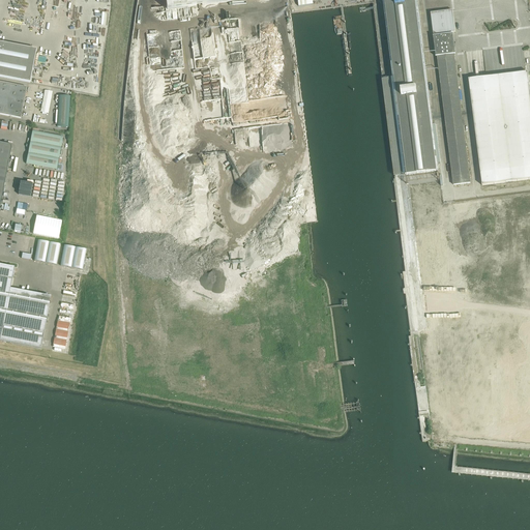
[(166,0),(167,10),(246,0),(166,0)]
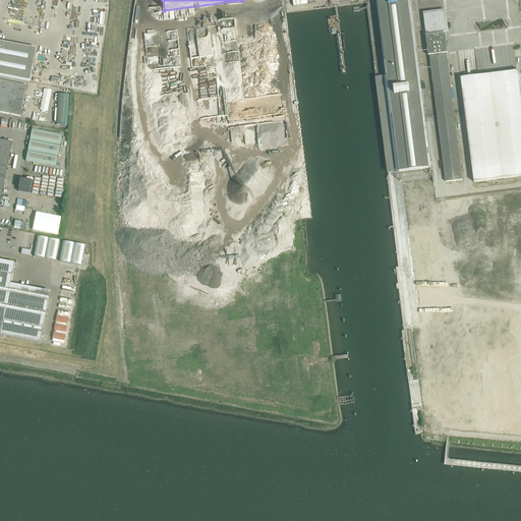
[(407,0),(391,0),(378,2),(387,76),(377,78),(389,174),(431,169),(419,72),(410,4),(407,0)]
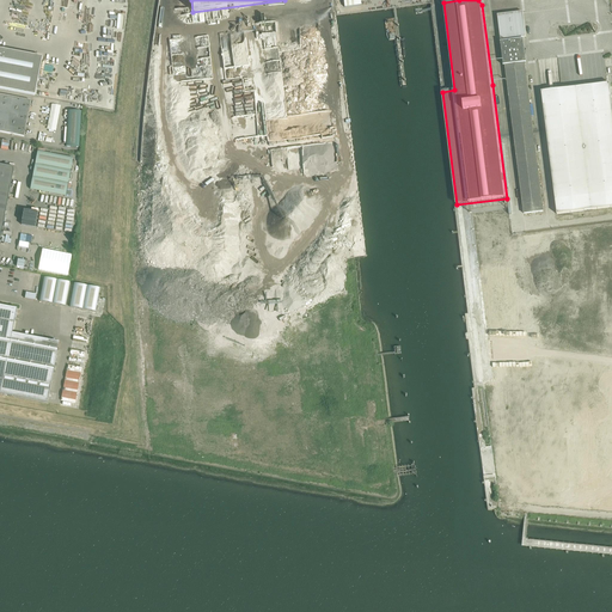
[(497,16),(500,41),(525,37),(522,12),(497,16)]
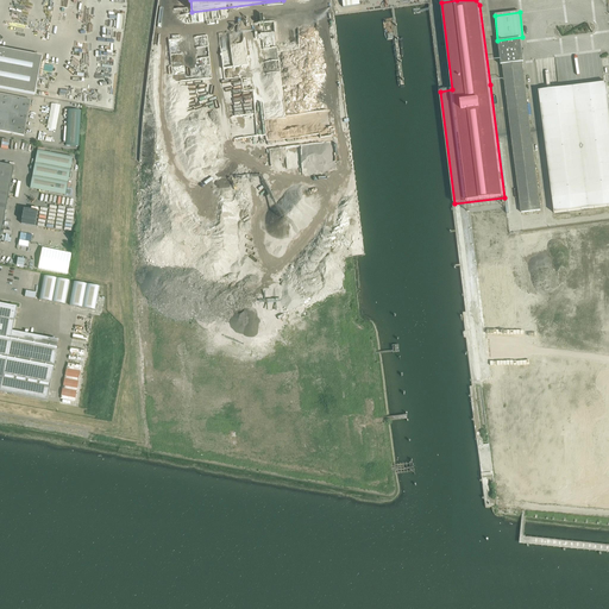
[(519,39),(501,42),(521,213),(540,211),(519,39)]
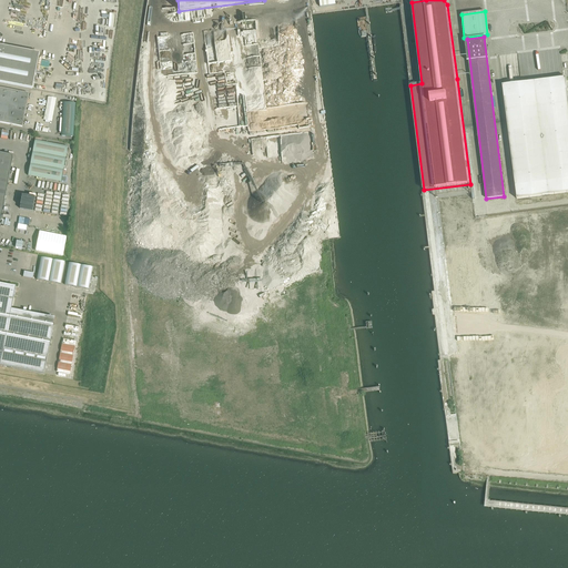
[(0,82),(32,90),(39,54),(0,46),(0,82)]
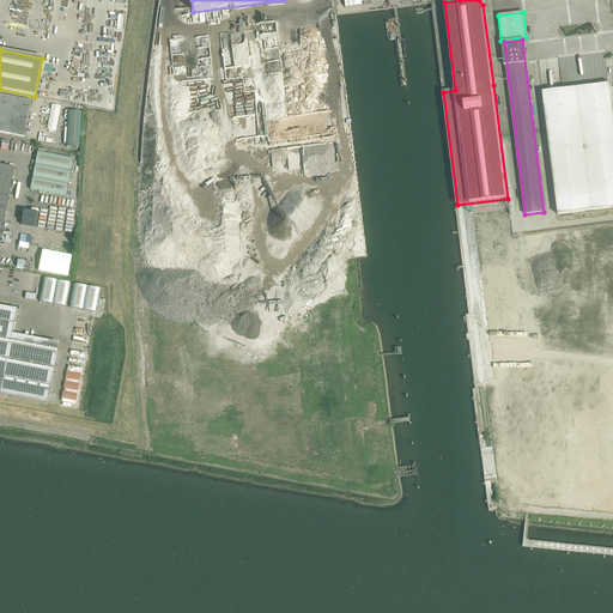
[(229,80),(248,79),(247,65),(243,66),(243,72),(235,72),(236,77),(229,78),(229,80)]
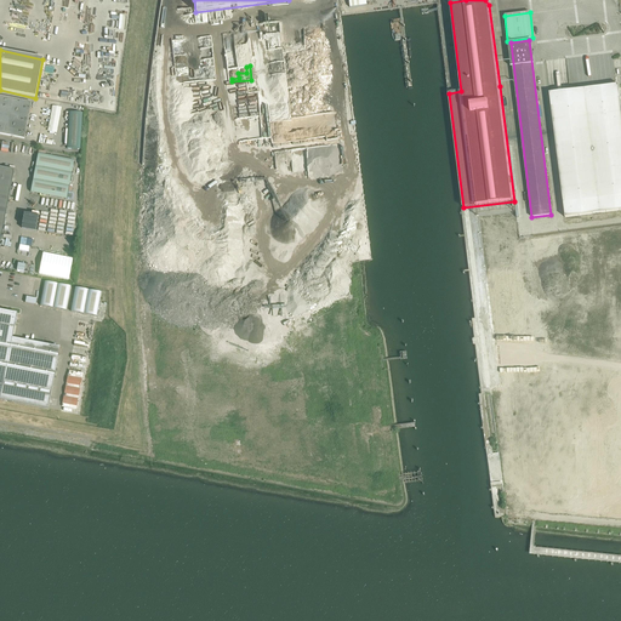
[(550,93),(565,218),(620,210),(620,107),(619,85),(550,93)]
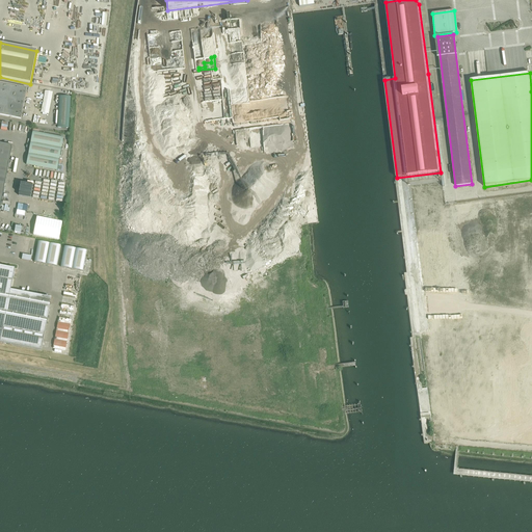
[(0,114),(21,120),(27,88),(0,82),(0,114)]
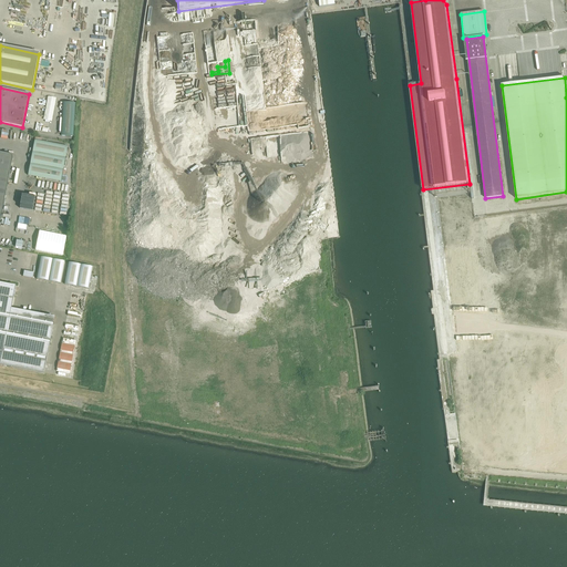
[(48,96),(44,120),(52,122),(57,98),(48,96)]
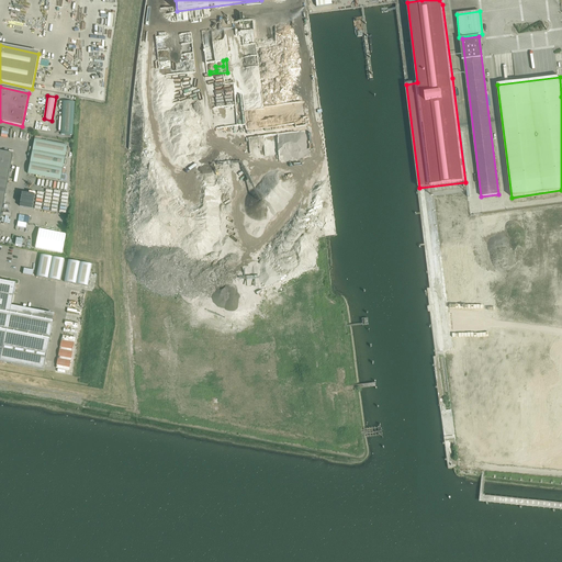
[(71,136),(74,103),(62,102),(60,135),(71,136)]
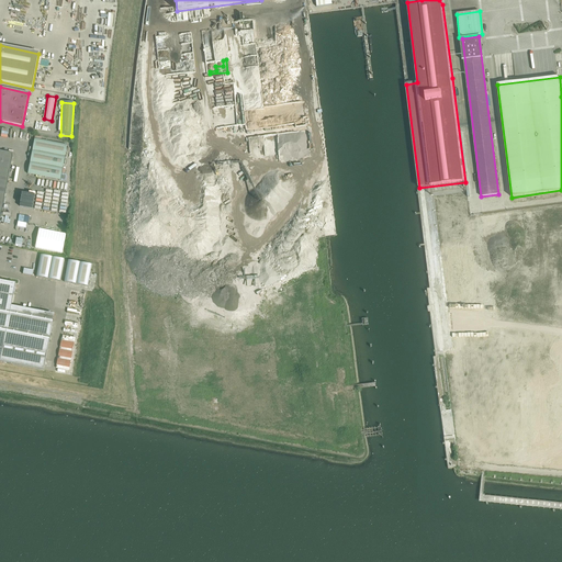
[(67,146),(34,139),(27,175),(60,181),(67,146)]
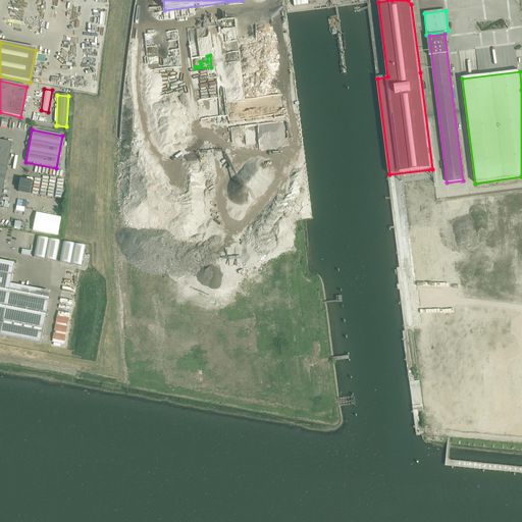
[(0,206),(12,144),(0,141),(0,206)]
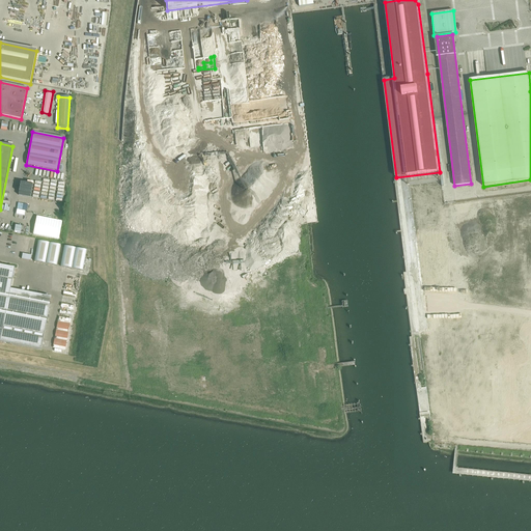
[(36,217),(33,234),(59,240),(62,222),(36,217)]
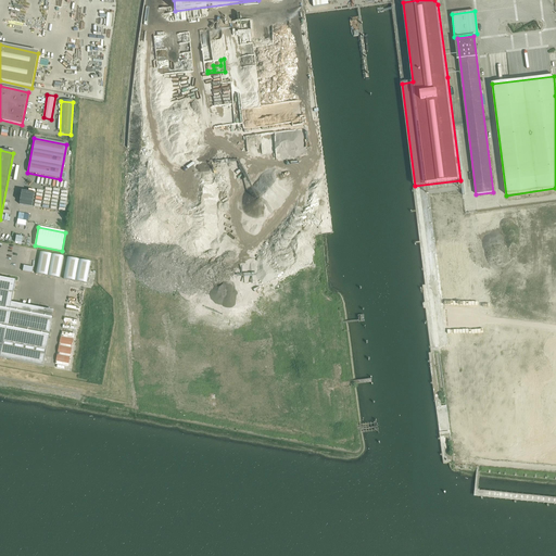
[(34,267),(28,266),(30,250),(27,250),(24,272),(33,273),(34,267)]
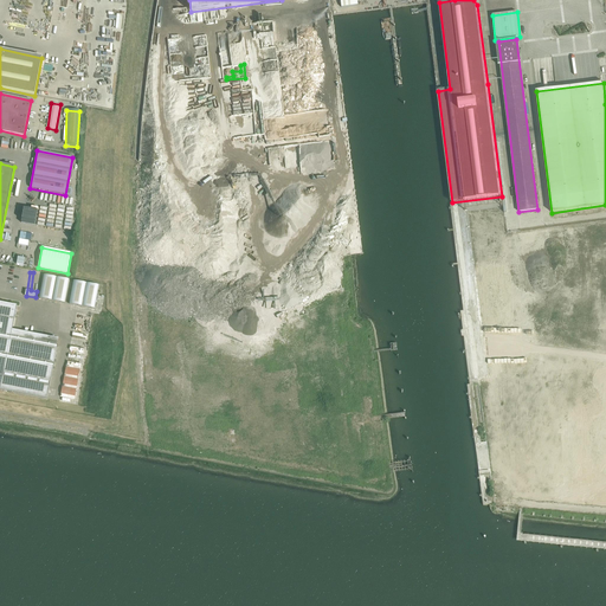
[(572,274),(527,278),(528,290),(573,285),(572,274)]
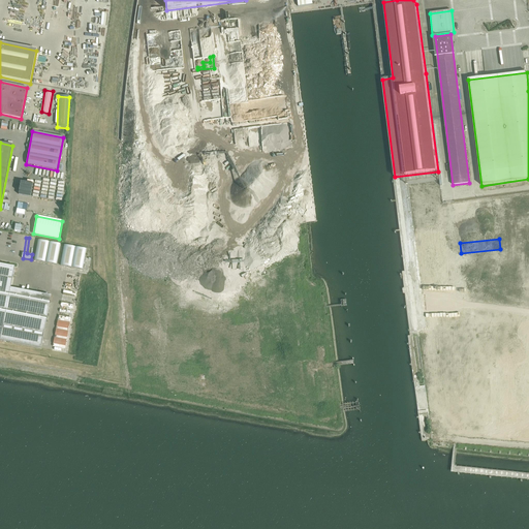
[(38,241),(34,260),(56,265),(60,245),(38,241)]
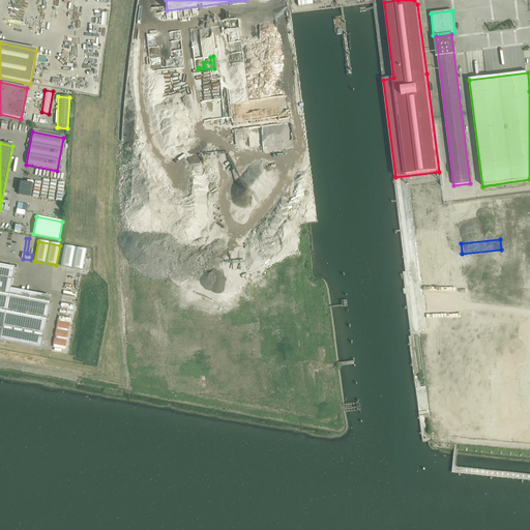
[(64,245),(60,266),(83,270),(86,249),(64,245)]
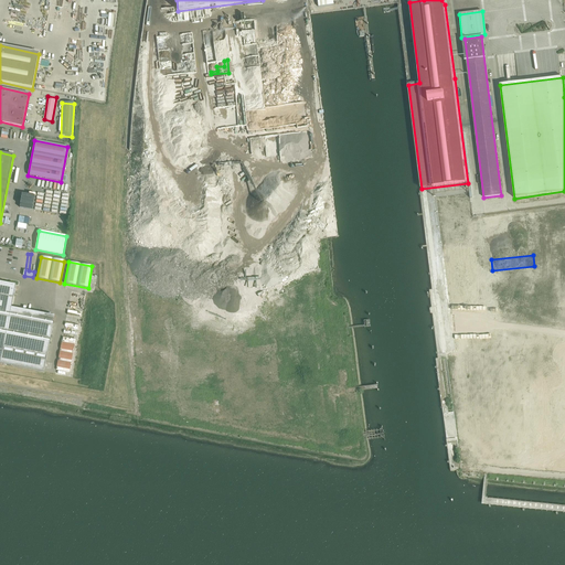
[(519,279),(493,283),(498,327),(523,323),(519,279)]
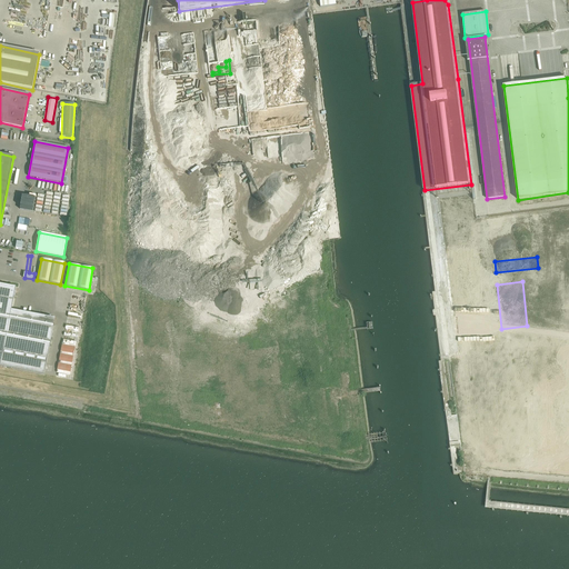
[(555,283),(538,286),(540,299),(556,297),(555,283)]
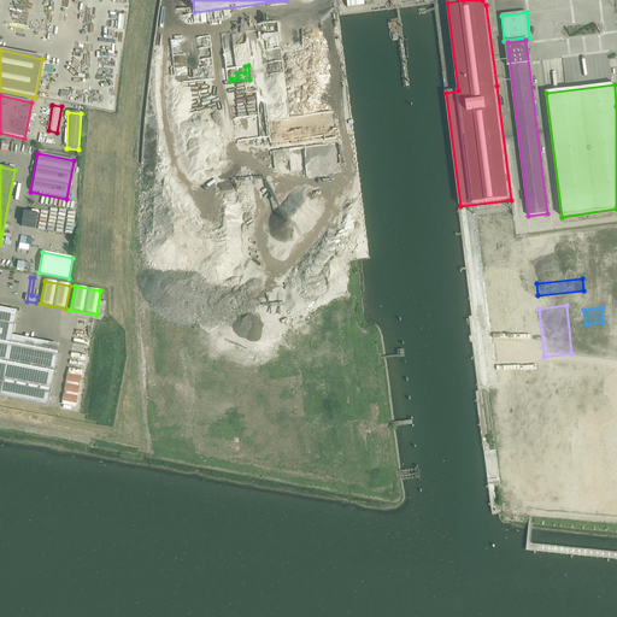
[(0,397),(0,398),(48,406),(58,354),(46,352),(48,344),(29,340),(28,348),(11,345),(17,312),(0,309),(0,397)]
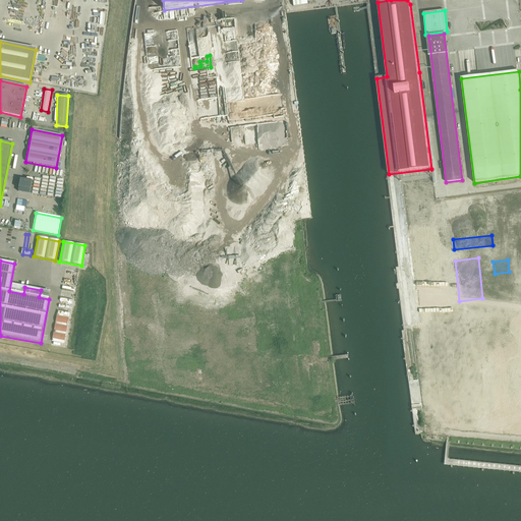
[(52,340),(65,342),(70,313),(65,312),(64,316),(57,314),(52,340)]
